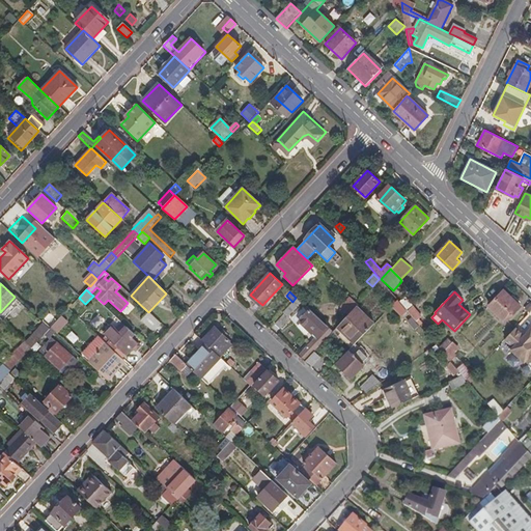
[(506,323),(521,307),(503,292),(490,307),(496,313),(494,315),(499,320),(501,318),(506,323)]
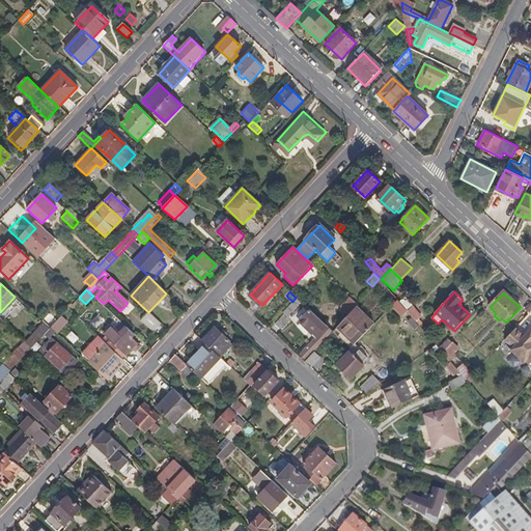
[(288,318),(297,308),(297,307),(301,302),(297,298),(283,313),(284,314),(275,326),(280,331),(290,319),(288,318)]
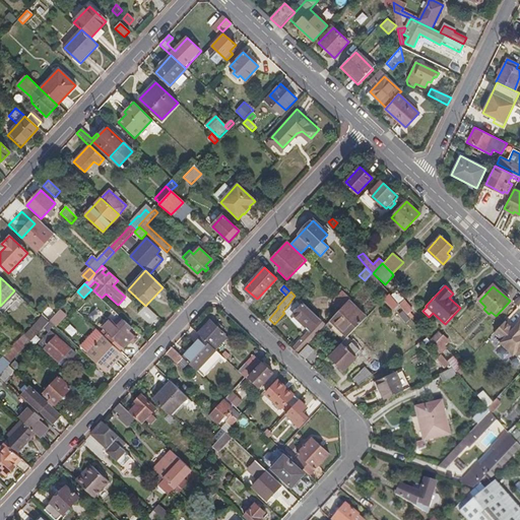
[(342,291),(333,302),(340,308),(349,299),(342,291)]
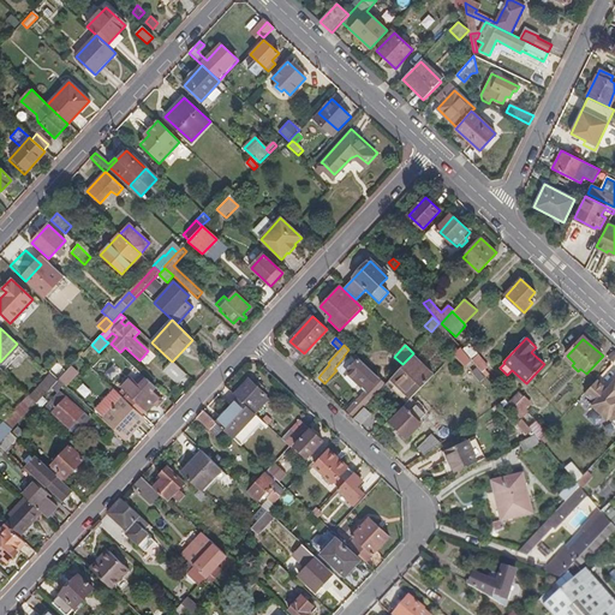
[(463,365),(470,358),(466,353),(463,350),(460,347),(453,354),(463,365)]
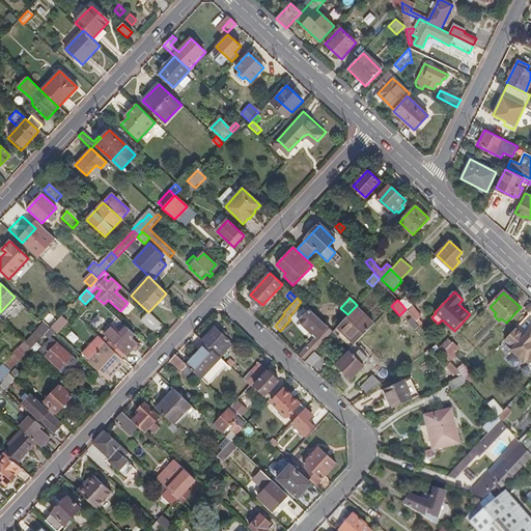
[(421,317),(408,301),(402,305),(406,309),(413,317),(419,326),(420,326),(422,324),(418,319),(421,317)]
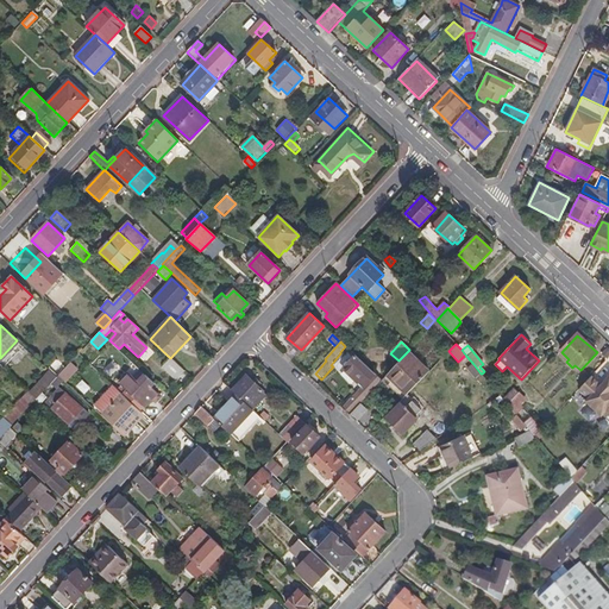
[(407,395),(431,370),(410,349),(409,350),(399,360),(387,375),(407,395)]
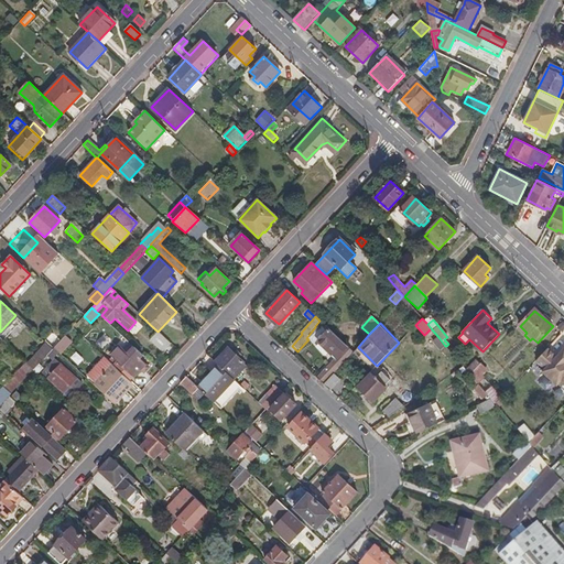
[(351,350),(329,329),(318,343),(336,358),(317,379),(324,384),(334,373),(338,369),(337,367),(351,350)]
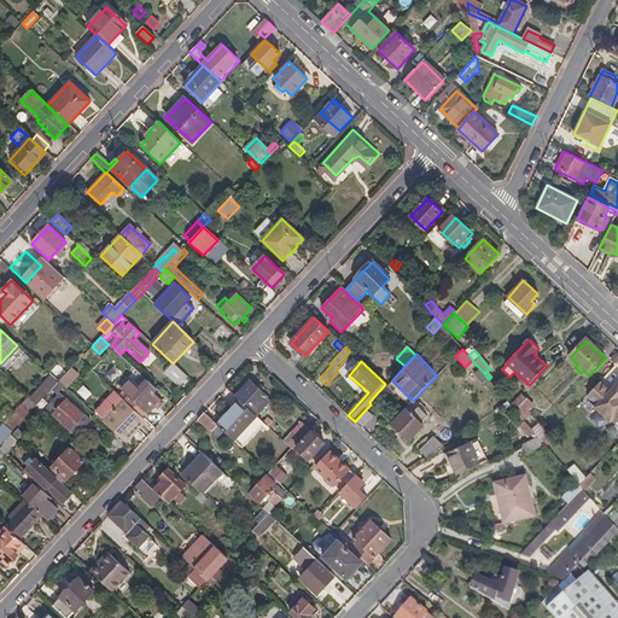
[(187,377),(173,363),(164,373),(179,386),(187,377)]
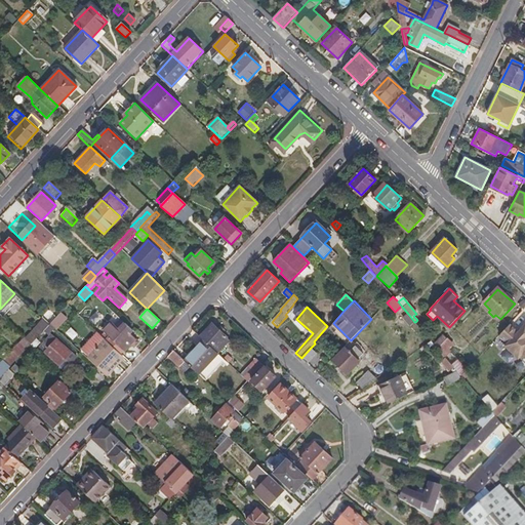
[(55,329),(66,319),(61,314),(55,319),(50,324),(54,328),(55,329)]
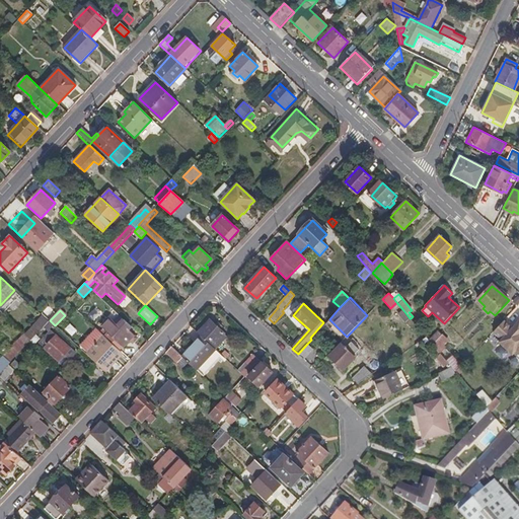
[(410,318),(403,310),(399,314),(405,321),(410,318)]
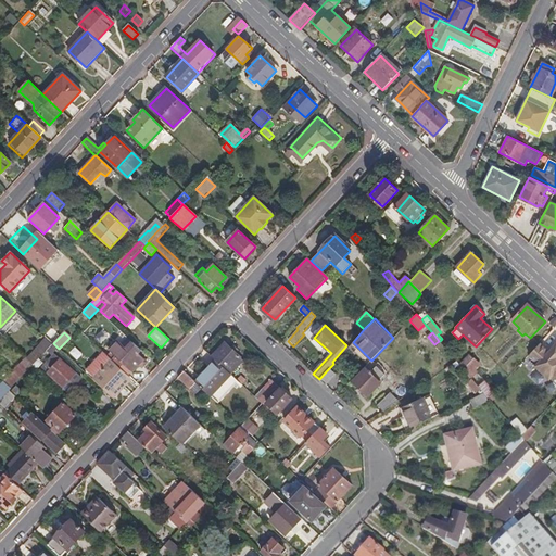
[(126,349),(133,342),(127,337),(121,344),(126,349)]
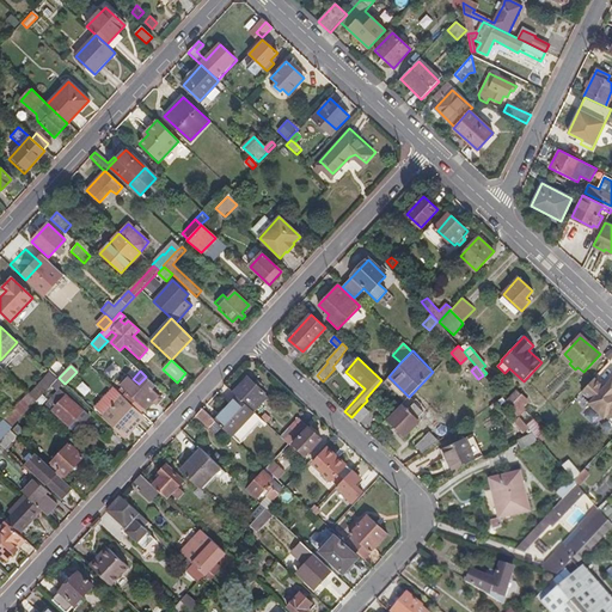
[(50,386),(56,380),(50,374),(30,396),(36,402),(41,397),(50,386)]
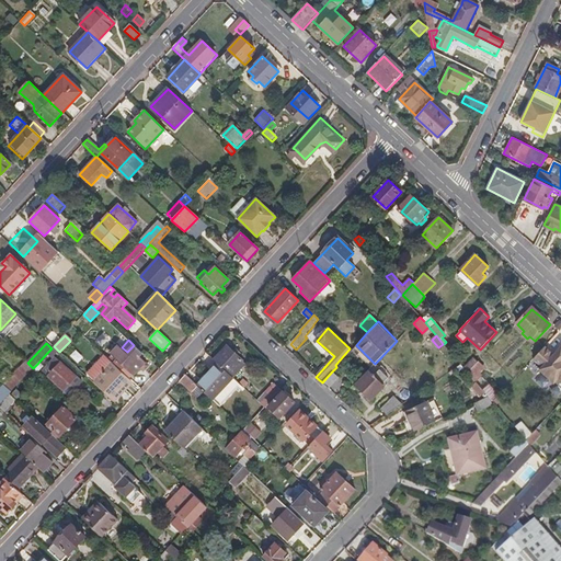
[(107,352),(111,354),(118,345),(116,343),(107,352)]
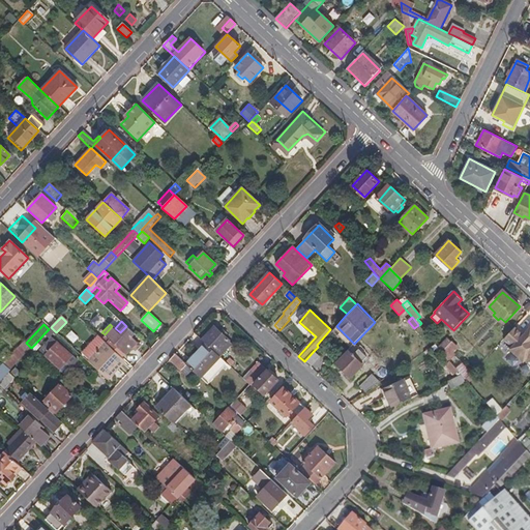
[(431,347),(436,344),(420,326),(419,325),(413,329),(418,331),(423,336),(421,339),(425,344),(421,348),(424,352),(431,347)]
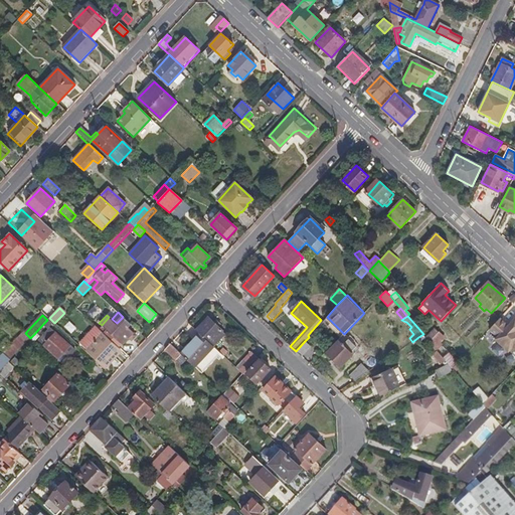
[(127,327),(130,323),(123,317),(117,323),(112,319),(110,317),(109,317),(102,325),(122,344),(130,337),(133,332),(127,327)]
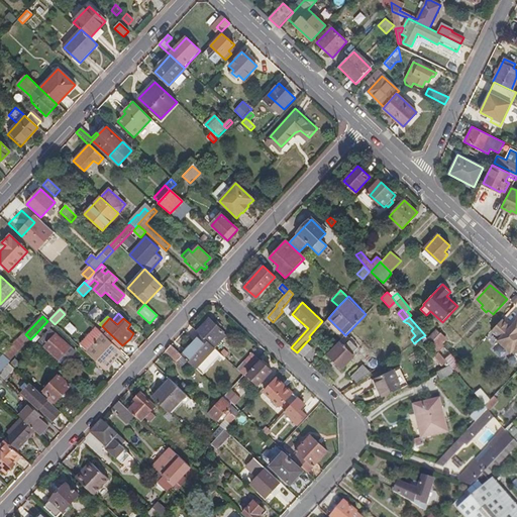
[(47,330),(54,323),(49,319),(47,321),(42,326),(47,330)]
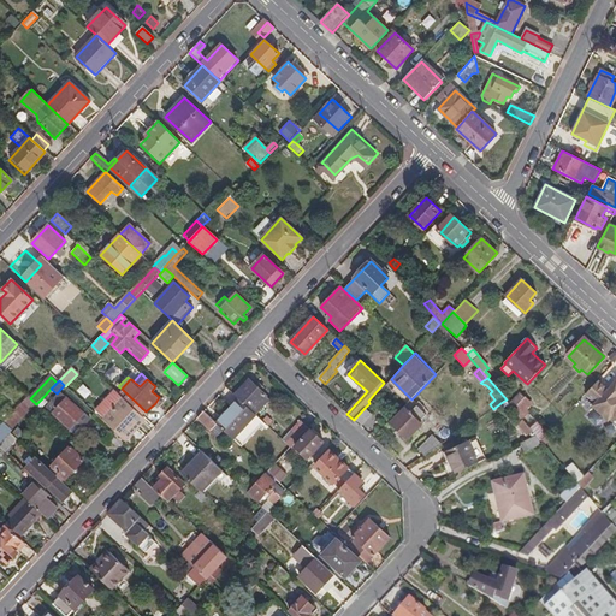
[(266,396),(249,380),(236,396),(240,400),(255,414),(264,407),(260,403),(266,396)]
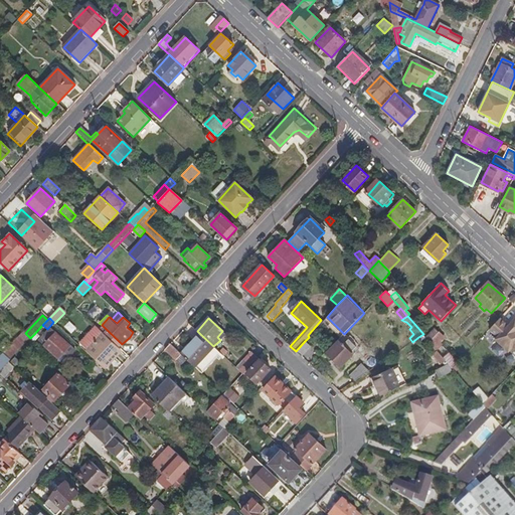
[(510,350),(514,354),(514,318),(508,326),(500,318),(490,329),(498,337),(495,340),(509,352),(510,350)]
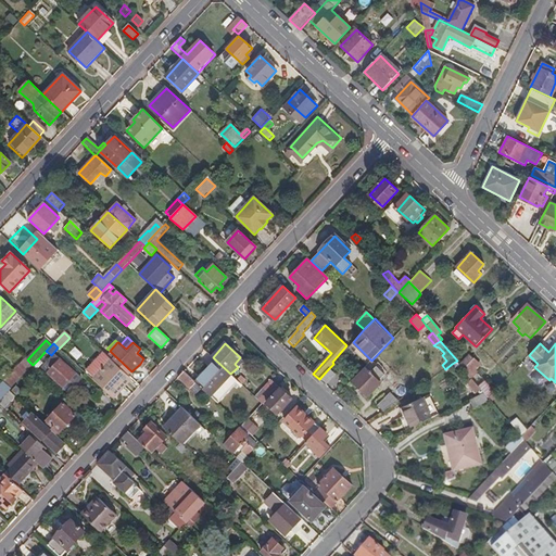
[(77,346),(70,352),(76,361),(83,355),(77,346)]
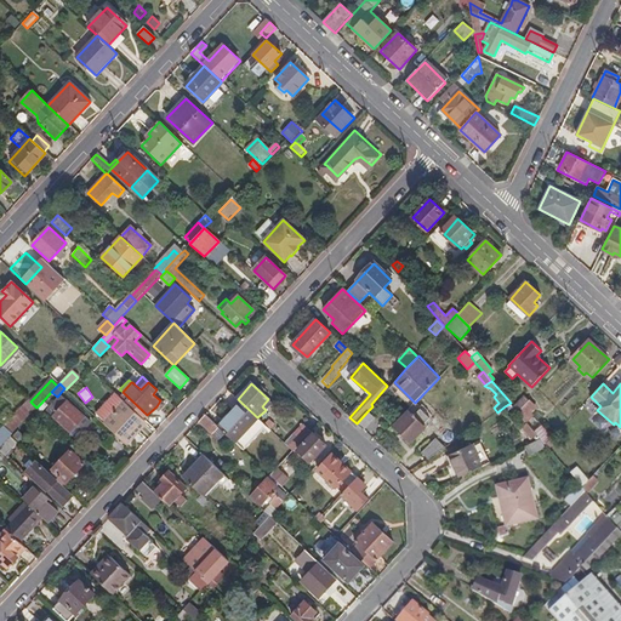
[(147,415),(123,392),(119,397),(143,419),(147,415)]
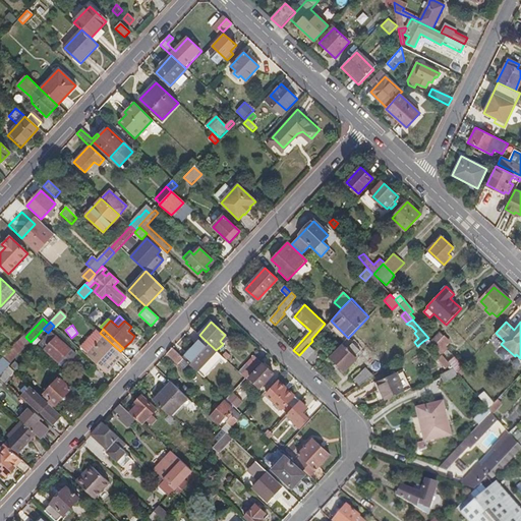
[(100,333),(98,331),(81,348),(107,371),(123,354),(120,351),(100,333)]
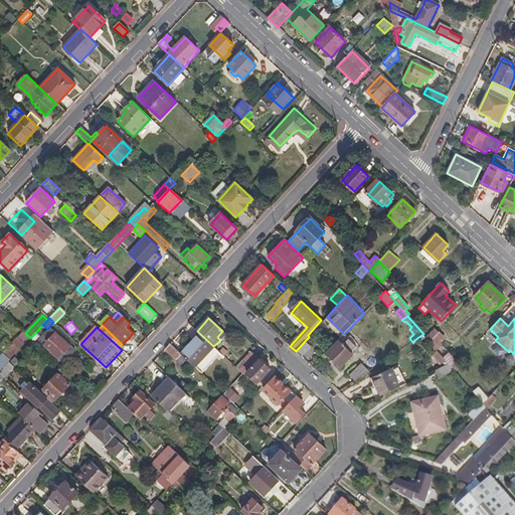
[(432,341),(440,333),(436,329),(427,337),(432,341)]
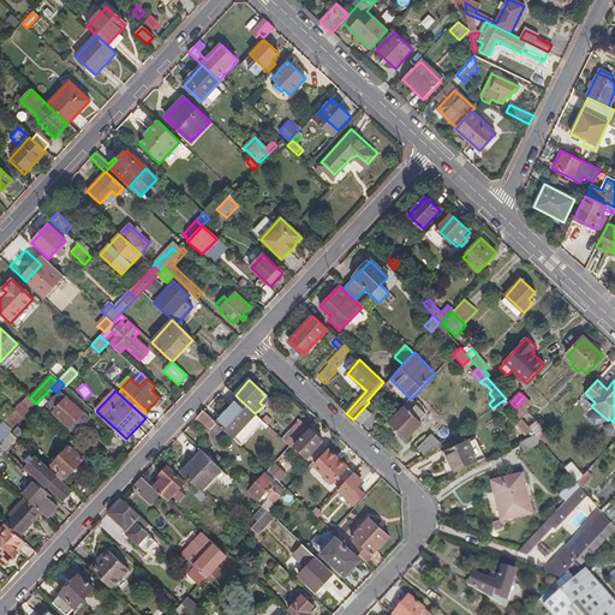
[(83,413),(63,394),(51,407),(55,411),(53,413),(70,428),(83,413)]
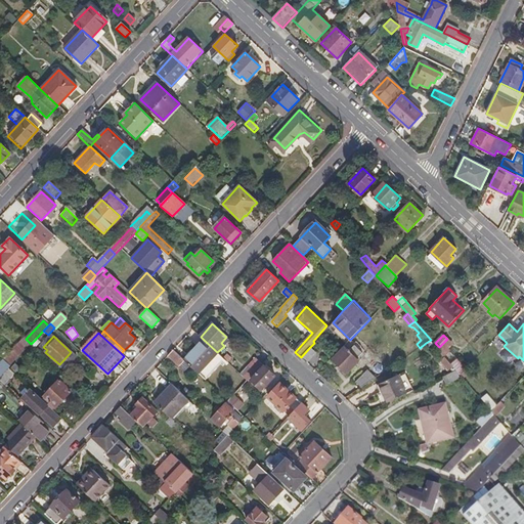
[(224,346),(229,340),(226,337),(221,343),(224,346)]
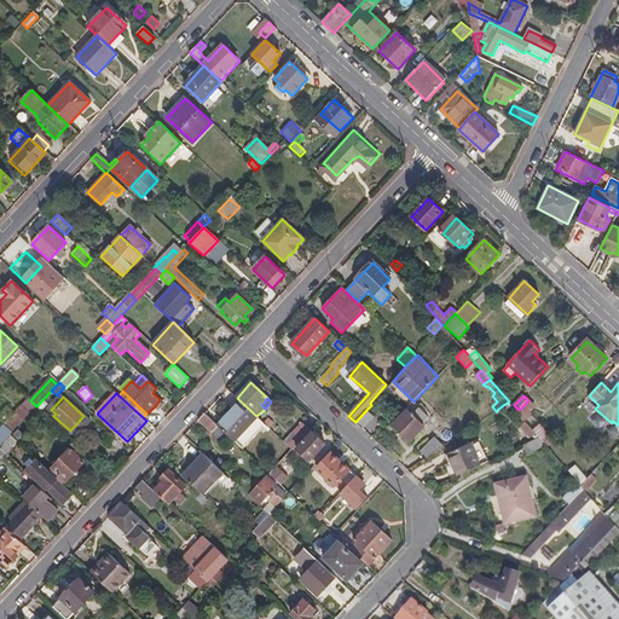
[(35,409),(36,406),(30,400),(28,399),(15,415),(4,426),(12,433),(21,423),(35,409)]
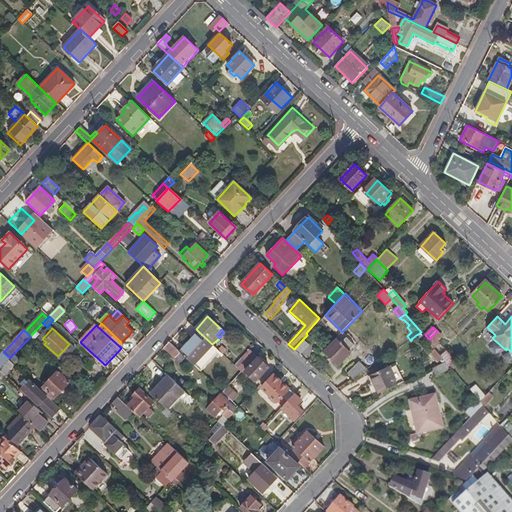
[(438,341),(442,336),(437,331),(429,339),(428,340),(435,349),(436,349),(440,345),(441,344),(438,341)]
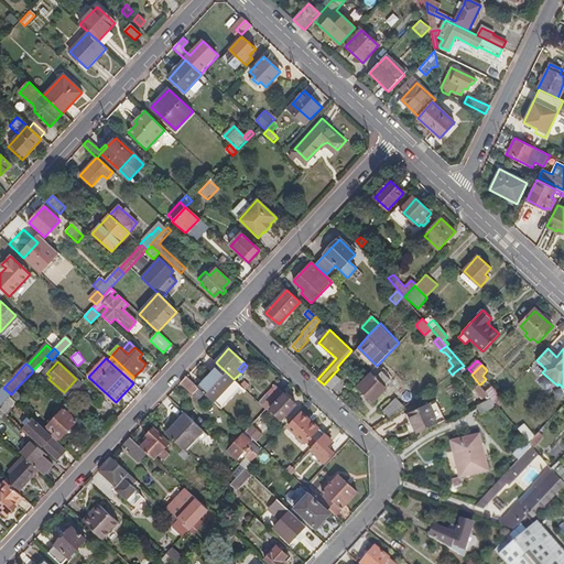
[(35,376),(41,369),(38,366),(33,370),(32,372),(35,376)]
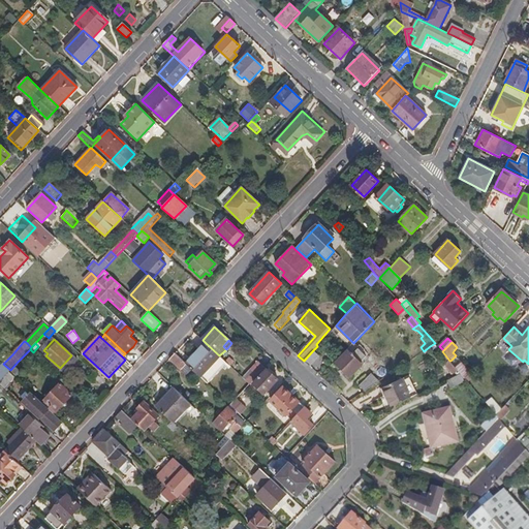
[(219,355),(206,343),(186,363),(193,370),(208,383),(227,363),(225,362),(219,355)]
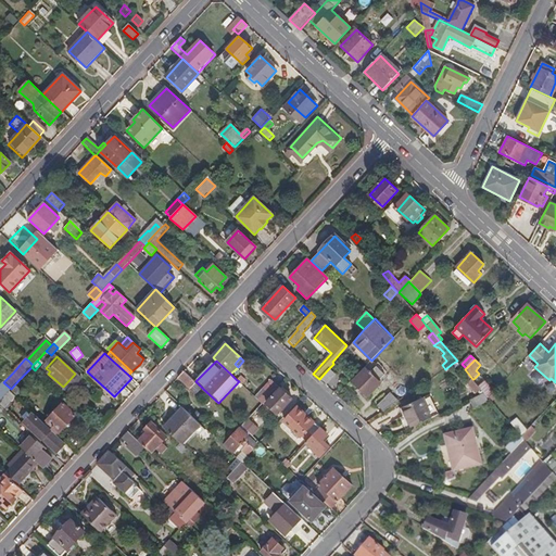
[(381,382),(379,380),(383,377),(375,368),(376,367),(370,363),(365,367),(366,368),(353,381),(369,396),(381,382)]
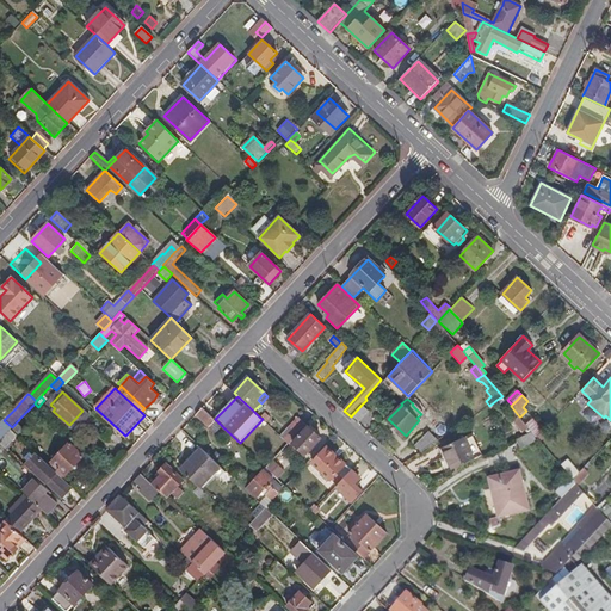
[(0,417),(4,420),(14,409),(7,403),(0,411),(0,417)]
